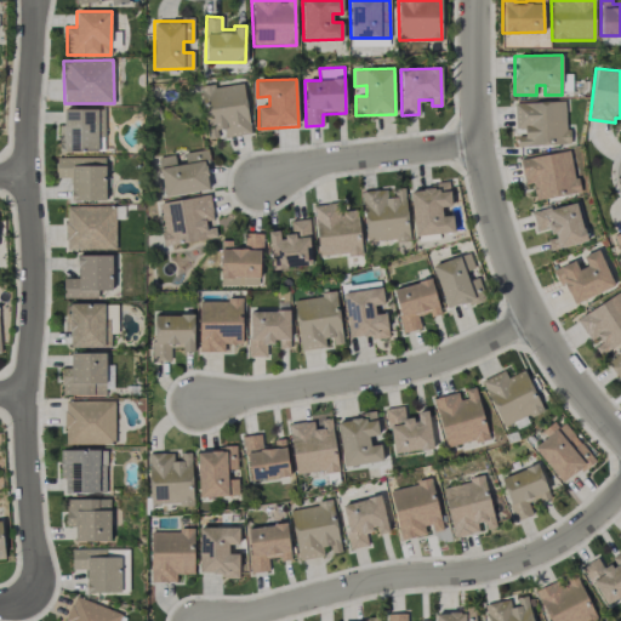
[(250,135),(244,83),(203,87),(208,130),(223,127),(224,137),(250,135)]
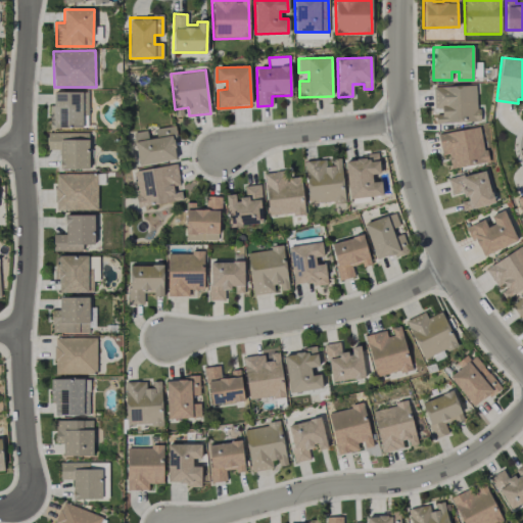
[(478,122),(477,85),(433,87),(433,111),(435,111),(435,124),(478,122)]
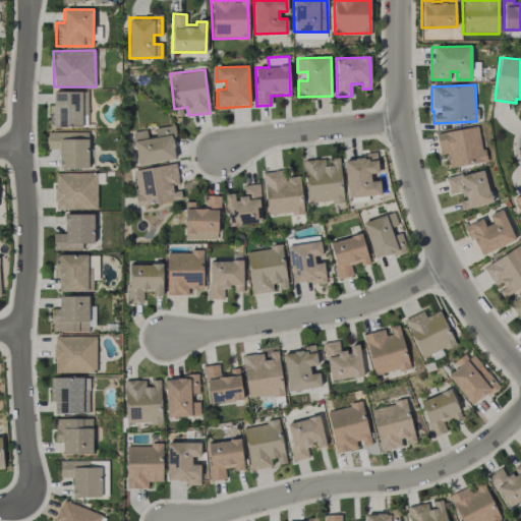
[(55,92),(55,105),(49,105),(50,127),(88,126),(87,92),(55,92)]
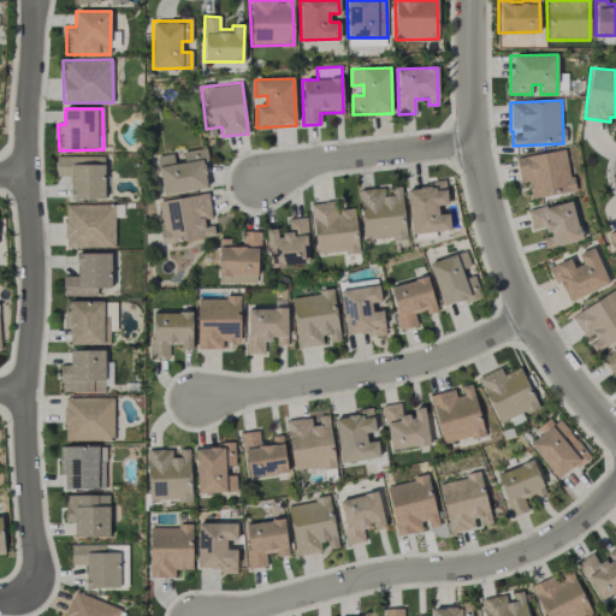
[(163,194),(208,189),(203,148),(182,150),(183,161),(175,163),(173,154),(158,155),(163,194)]
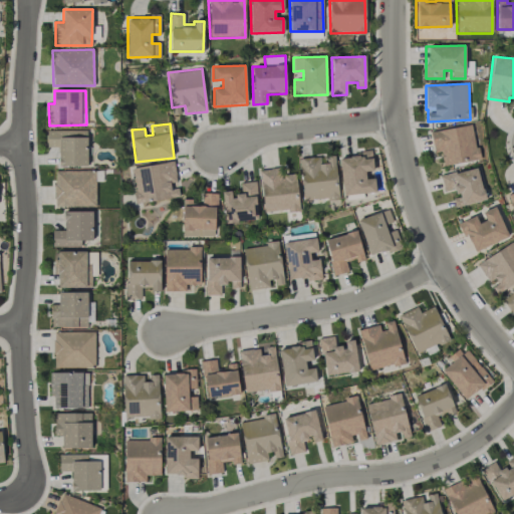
[(478,160),(472,124),(430,132),(434,153),(441,152),(443,166),(478,160)]
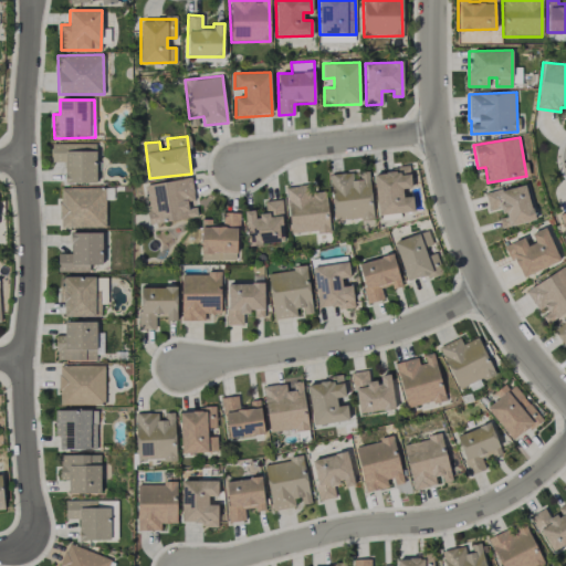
[(64,184),(96,182),(95,143),(51,144),(51,163),(64,163),(64,184)]
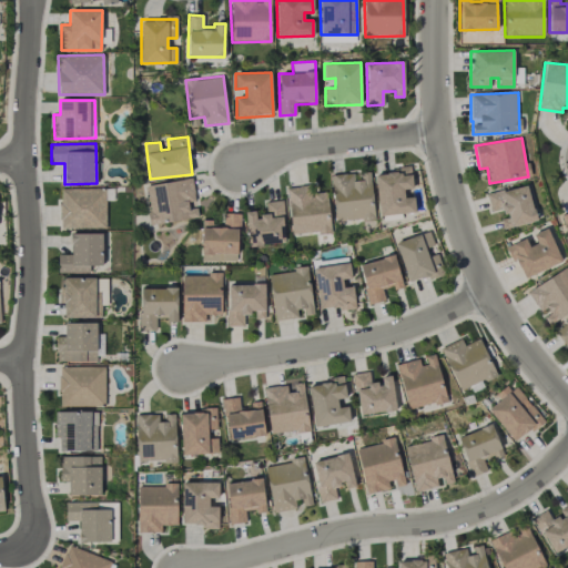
[(415,213),(414,196),(404,198),(403,189),(412,189),(411,170),(375,172),(378,215),(415,213)]
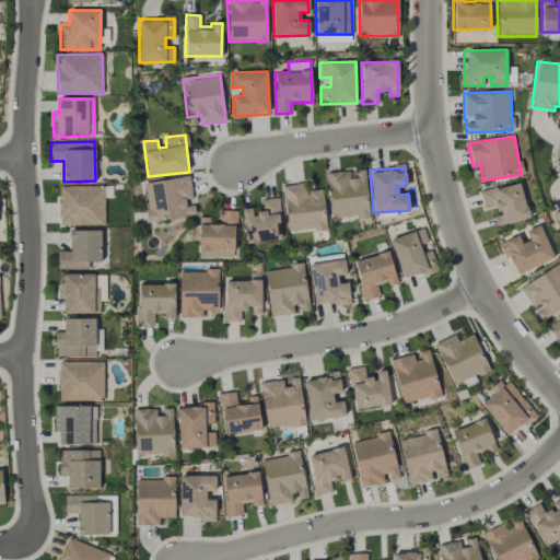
[(369,217),(365,170),(327,172),(329,219),(369,217)]
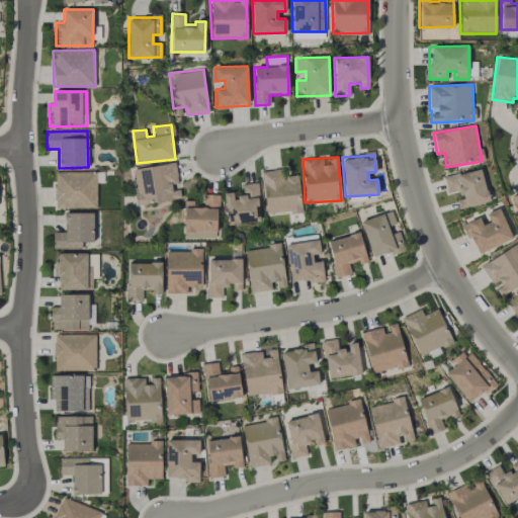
[(133,169),(138,204),(180,198),(178,186),(175,163),(133,169)]
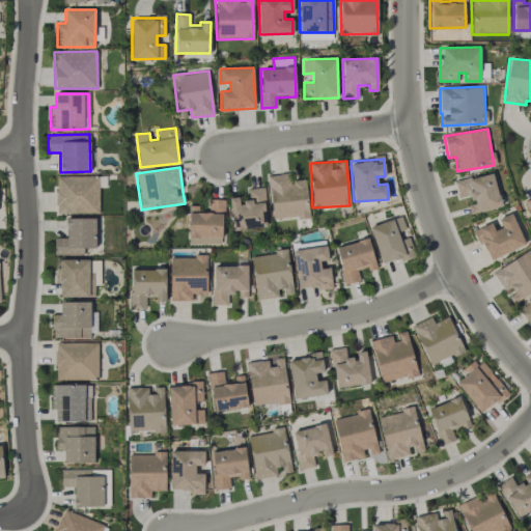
[(501,206),(493,172),(454,182),(458,197),(470,194),(472,203),(468,204),(470,214),(501,206)]
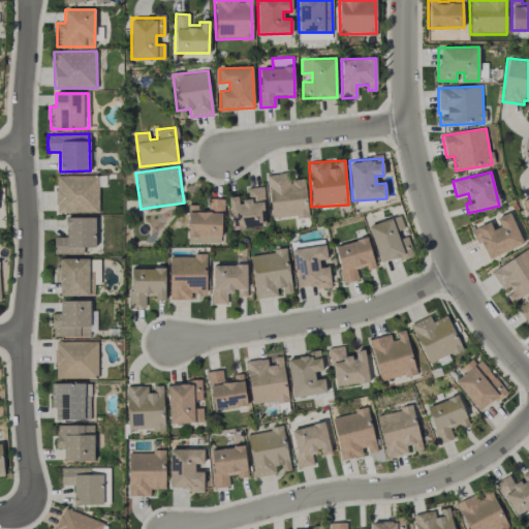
[(267,175),(272,219),(308,215),(304,180),(288,181),(287,173),(267,175)]
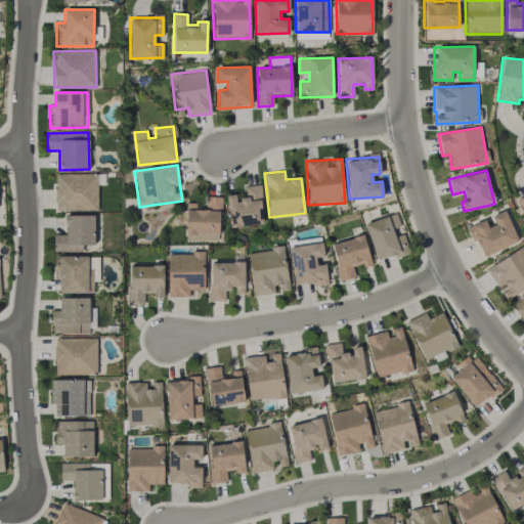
[(55,174),(55,210),(97,210),(97,174),(55,174)]
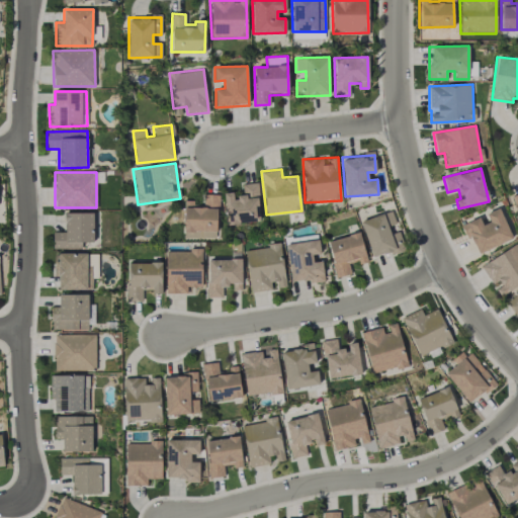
[(224,193),(227,225),(260,222),(257,182),(242,184),(243,195),(234,196),(233,192),(224,193)]
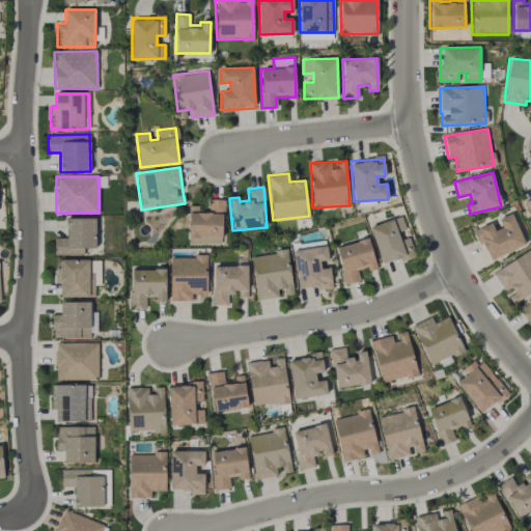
[(188,243),(222,244),(223,200),(208,199),(208,210),(199,210),(199,205),(189,205),(188,243)]
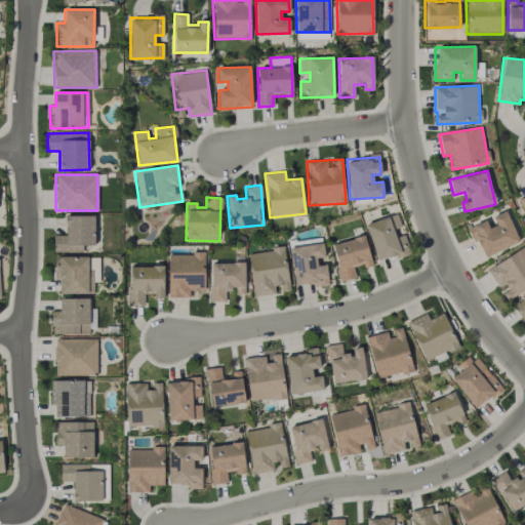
[(470,227),(482,257),(519,242),(506,211),(491,216),(495,225),(488,228),(485,220),(470,227)]
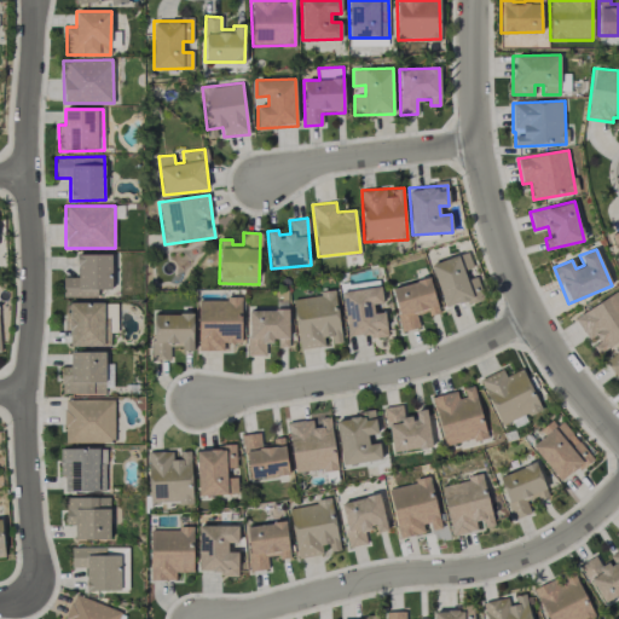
[(431,264),(445,308),(482,296),(468,252),(431,264)]
